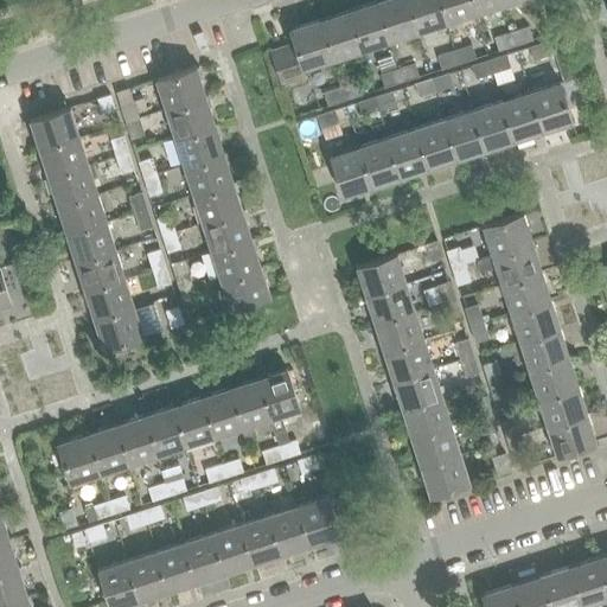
[(389,42),(376,0),(347,10),(360,50),(389,42)]
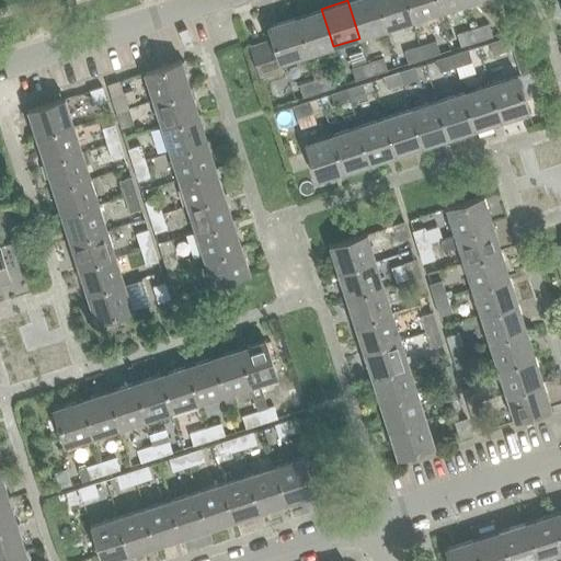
[(386,30),(376,0),(347,0),(359,38),(386,30)]
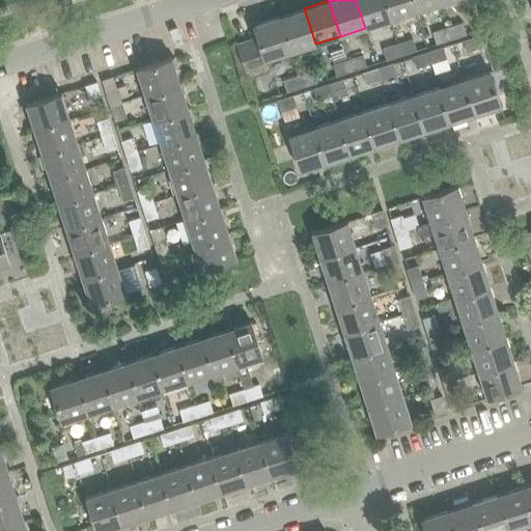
[(390,20),(383,0),(356,0),(365,28),(390,20)]
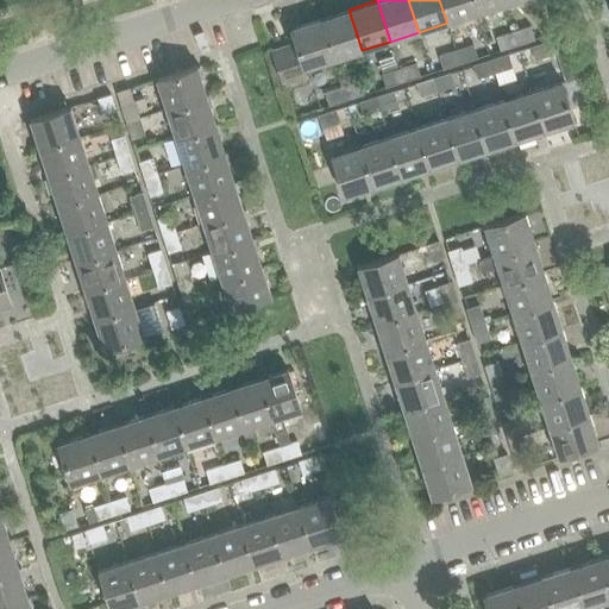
[(476,13),(471,0),(439,0),(447,23),(476,13)]
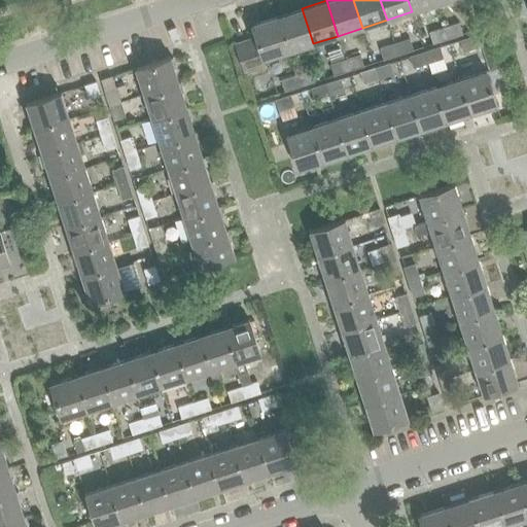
[(408,0),(412,11),(436,4),(434,0),(408,0)]
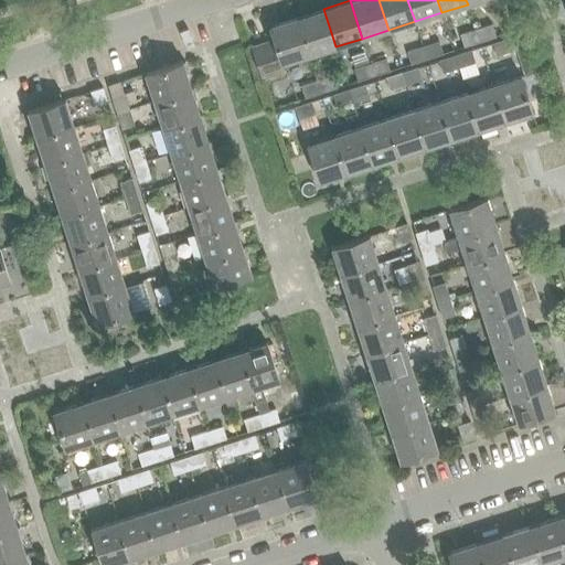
[(336,46),(323,9),(297,18),(309,55),(336,46)]
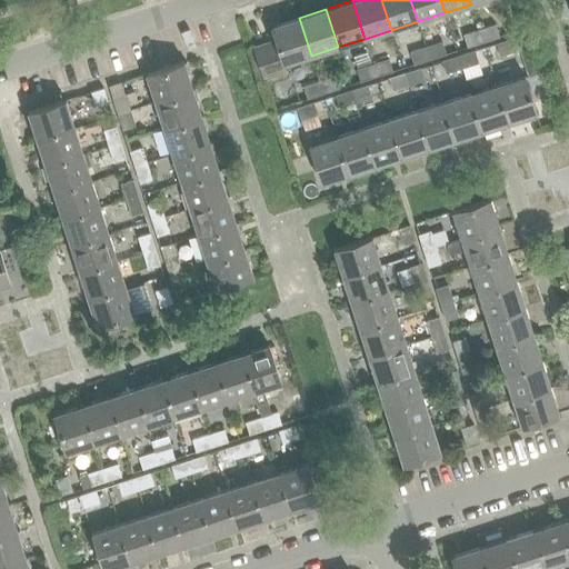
[(311,56),(299,18),(271,27),(276,39),(253,46),(265,79),(287,71),(285,65),(311,56)]
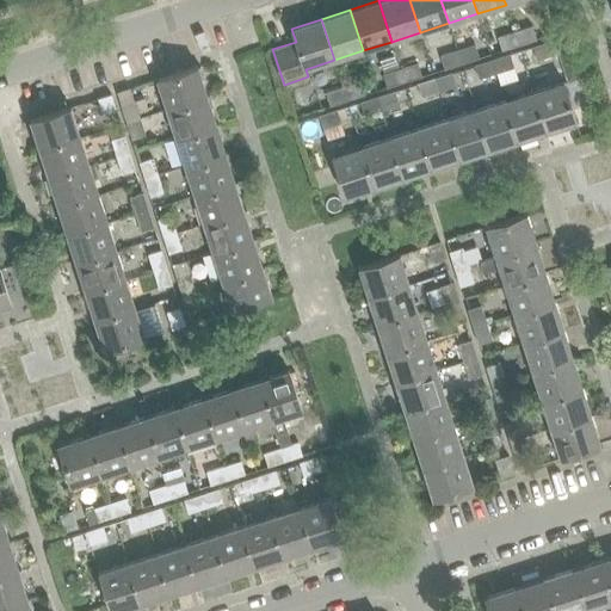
[(518,44),(536,39),(531,25),(514,31),(518,44)]
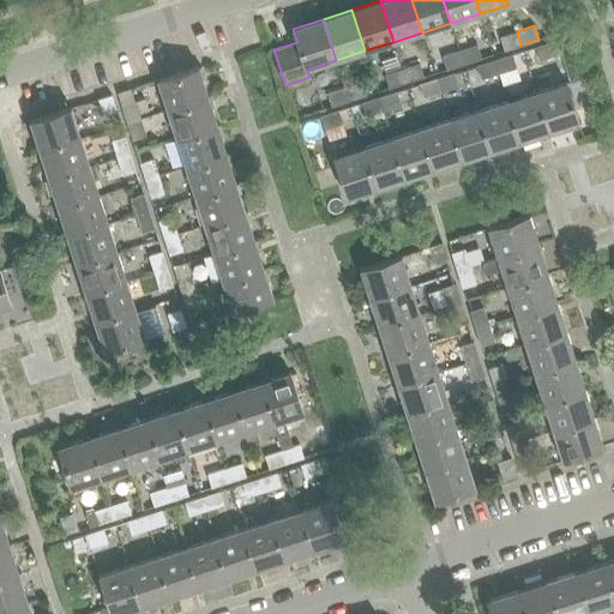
[(521,44),(517,31),(499,37),(504,50),(521,44)]
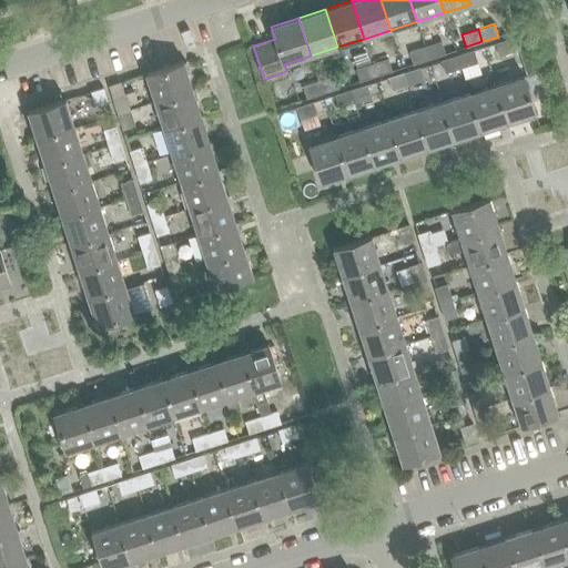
[(511,38),(495,43),(498,56),(515,51),(511,38)]
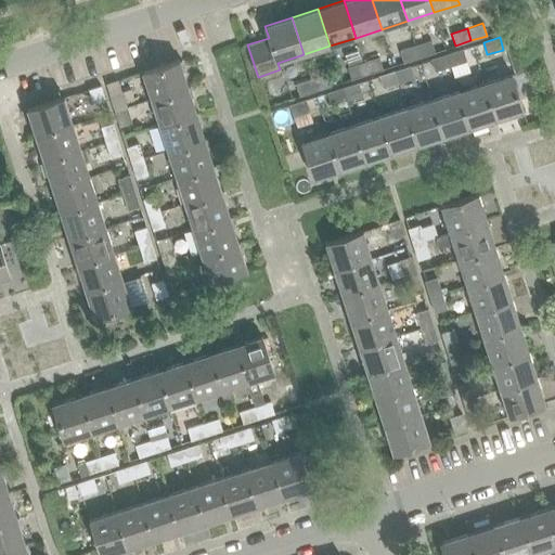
[(430,40),(415,46),(420,57),(435,52),(430,40)]
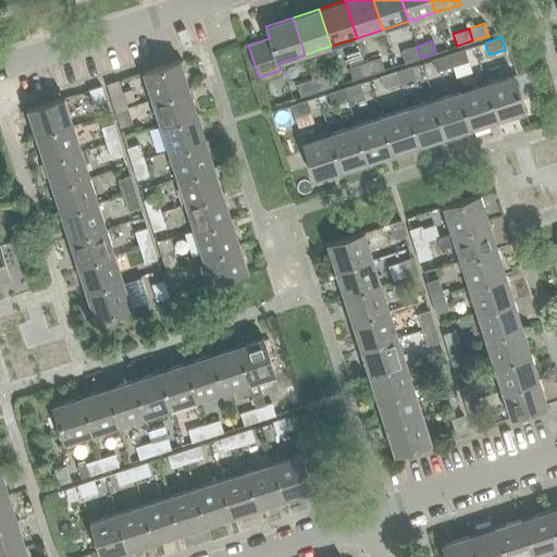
[(421,58),(417,46),(400,50),(404,63),(421,58)]
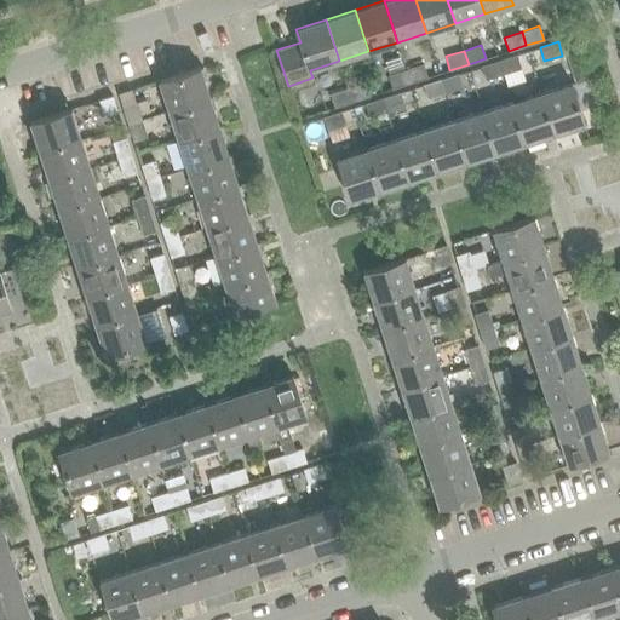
[(521,68),(516,55),(499,61),(504,74),(521,68)]
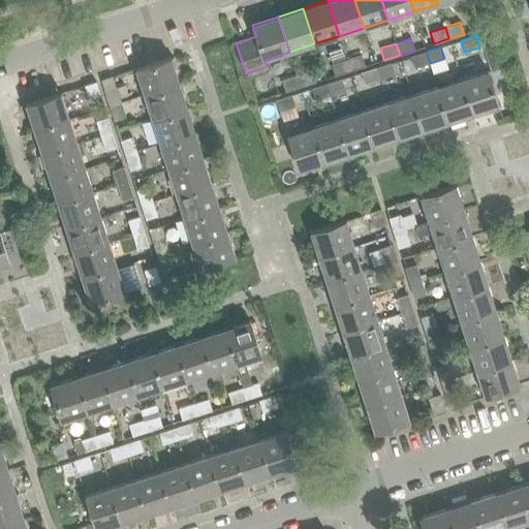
[(414,68),(430,63),(426,52),(410,57),(414,68)]
